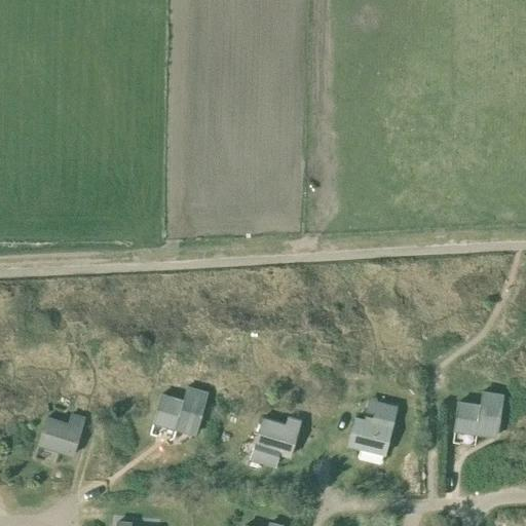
[(183,401),(161,395),(153,423),(194,435),(207,393),(187,387),(183,401)]
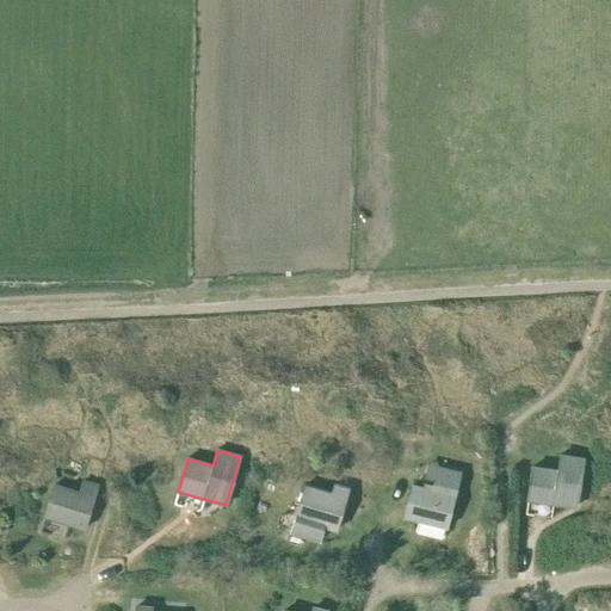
[(556,471),(532,467),(526,500),(575,507),(582,460),(560,456),(556,471)]
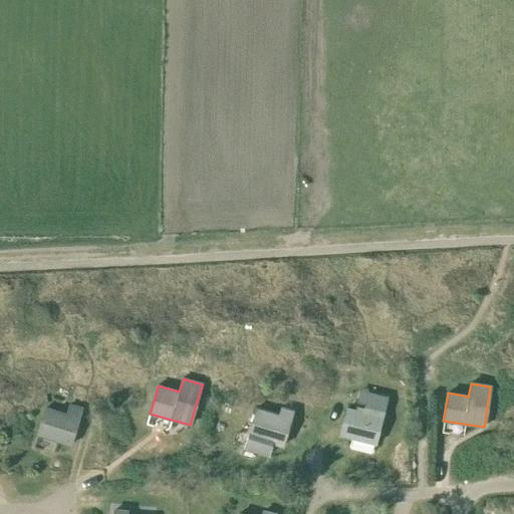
[(346,409),(339,436),(374,445),(383,410),(387,397),(367,393),(364,406),(363,409),(356,408),(355,411),(346,409)]
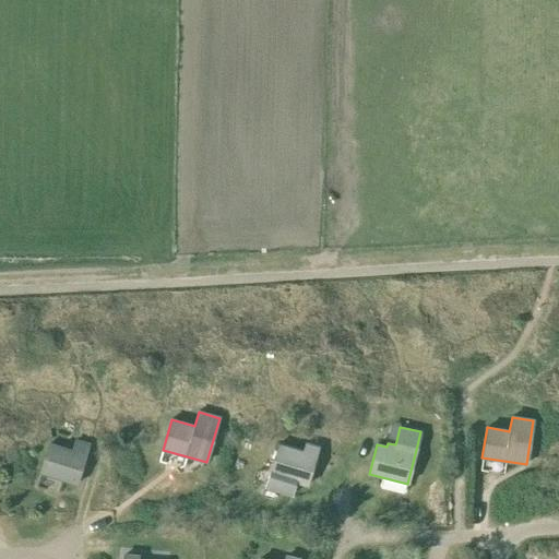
[(49,443),(39,473),(76,485),(88,444),(75,441),(72,451),(49,443)]
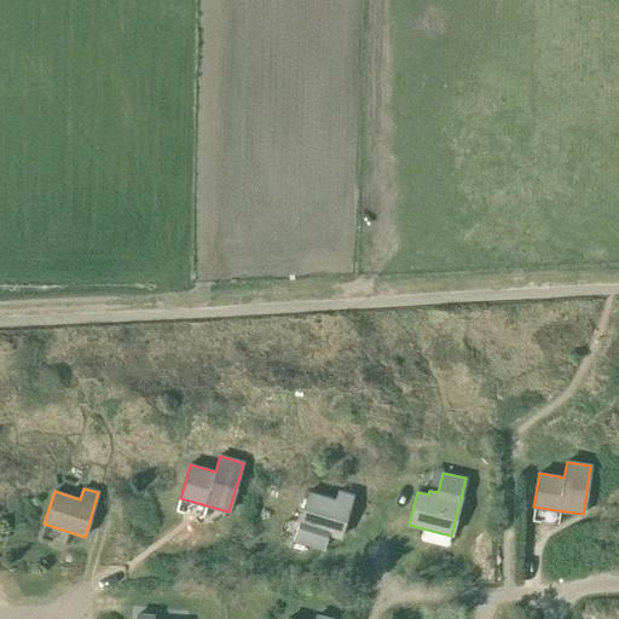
[(298,525),(294,541),(323,549),(328,533),(340,537),(352,496),(337,491),(335,501),(308,492),(298,525)]
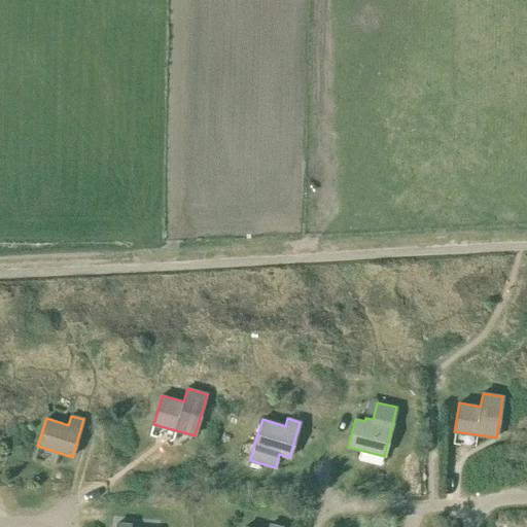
All buildings are outlined.
